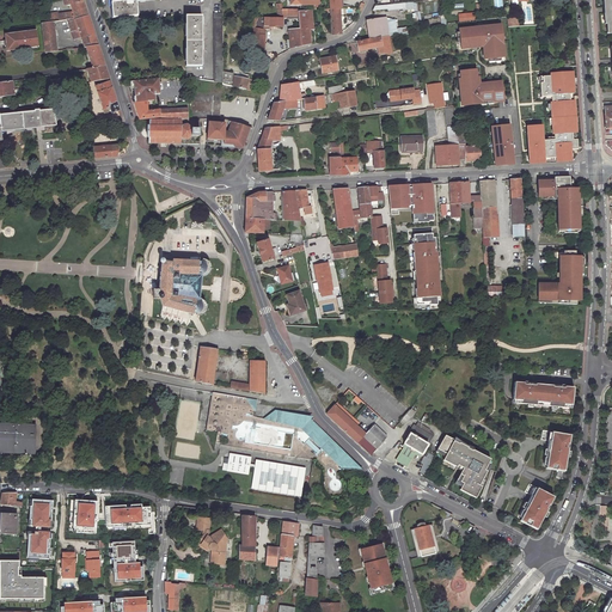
[(123,0),(110,0),(112,18),(138,16),(136,1),(144,0),(130,0),(132,0),(124,1),(123,0)]
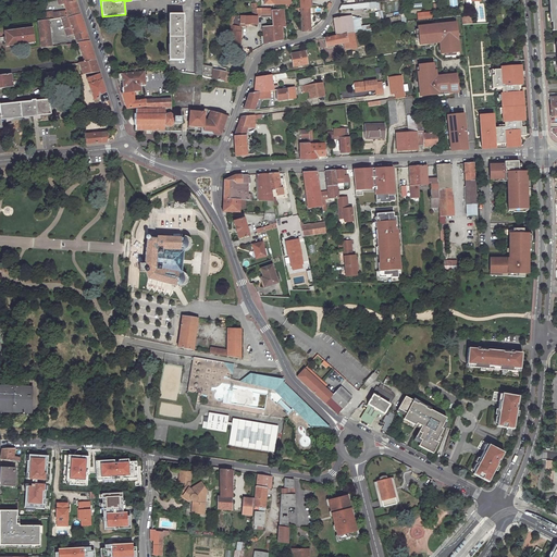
[(310,31),(309,7),(300,8),(302,32),(311,32),(310,31)]
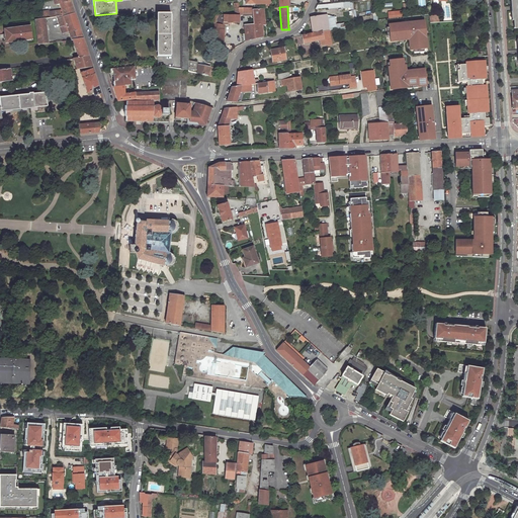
[(75,13),(73,7),(63,10),(64,15),(64,17),(75,13)]
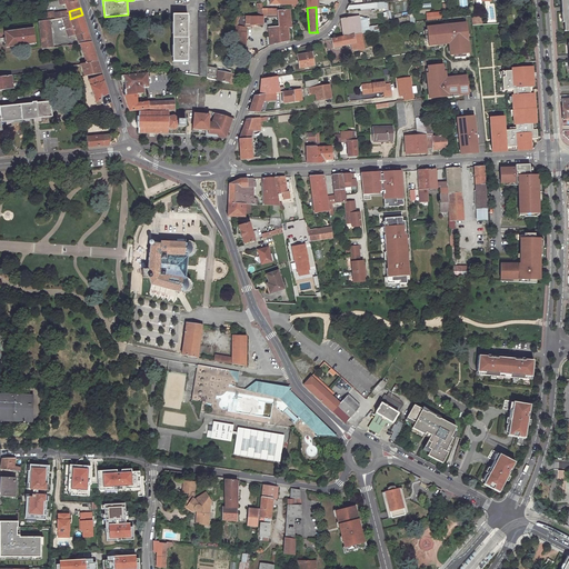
[(278,27),(287,26),(290,26),(289,11),(289,9),(276,10),(277,16),(277,22),(278,27)]
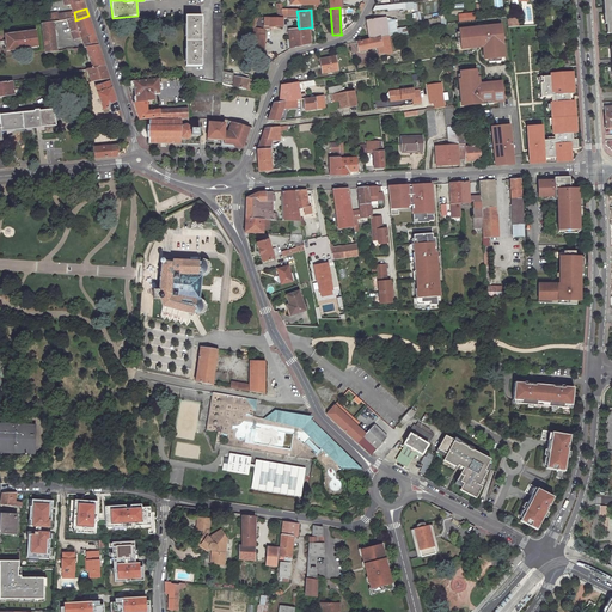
[(83,43),(96,40),(89,16),(75,20),(81,37),(83,43)]
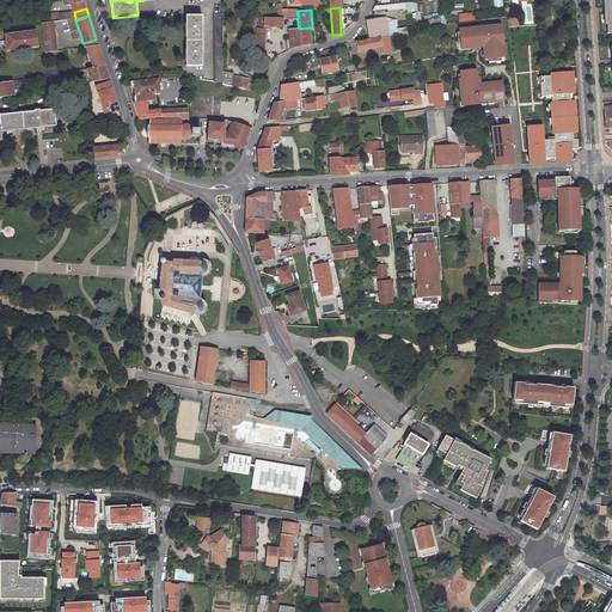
[(201,17),(185,17),(185,66),(202,66),(201,17)]
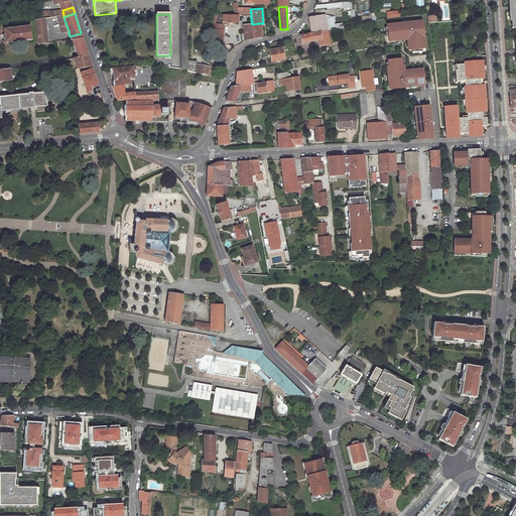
[(223,21),(223,22),(222,22),(222,24),(223,24),(227,25),(227,22),(238,22),(238,15),(223,14),(223,21)]
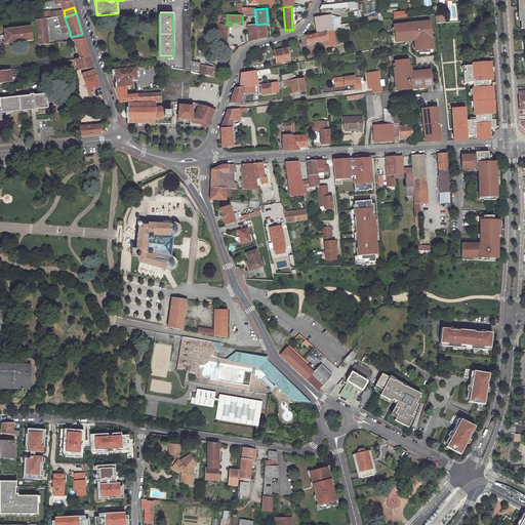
[(63,34),(70,32),(65,17),(65,15),(57,16),(63,34)]
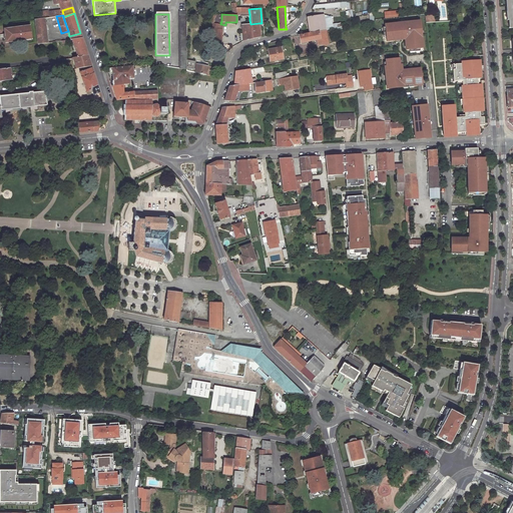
[(323,15),(315,16),(318,32),(319,31),(326,30),(323,15)]
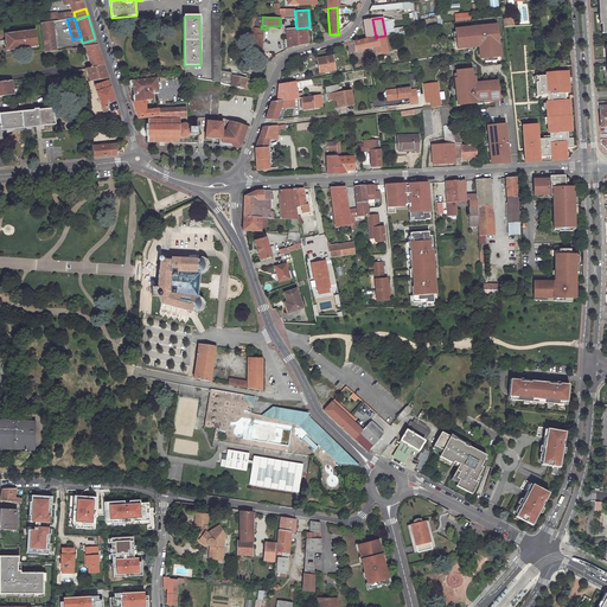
[(376,38),(372,19),(364,20),(366,39),(376,38)]
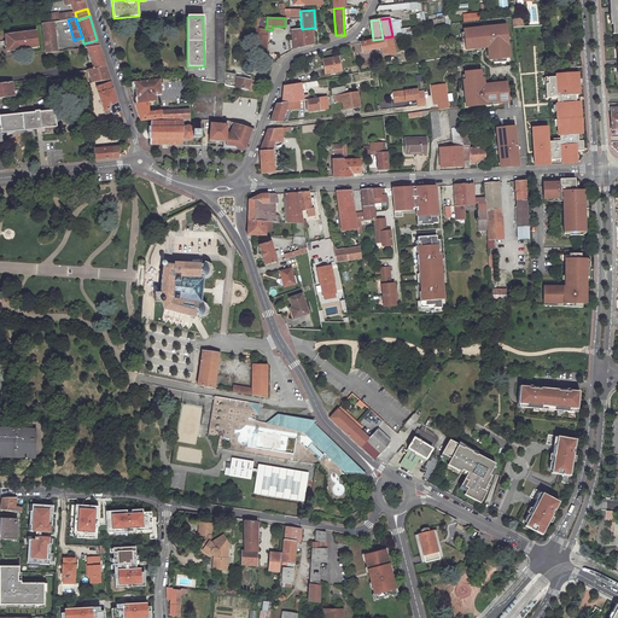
[(42,23),(44,34),(44,38),(46,52),(58,51),(53,22),(50,22),(42,23)]
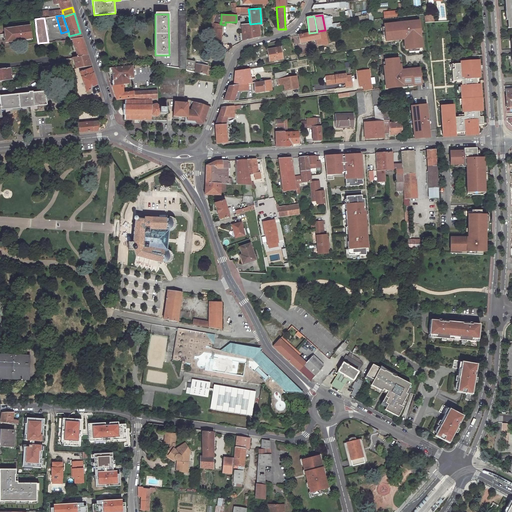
[(240,33),(240,35),(240,40),(242,40),(242,41),(251,39),(250,24),(249,20),(246,20),(247,24),(241,25),(241,33),(240,33)]
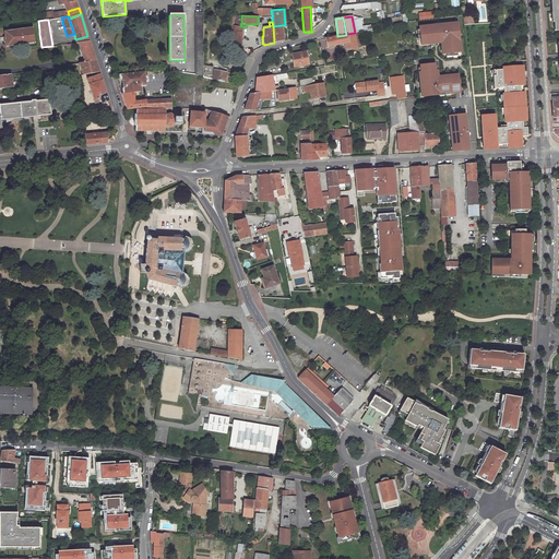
[(458,22),(419,26),(421,44),(441,42),(442,52),(461,50),(458,22)]
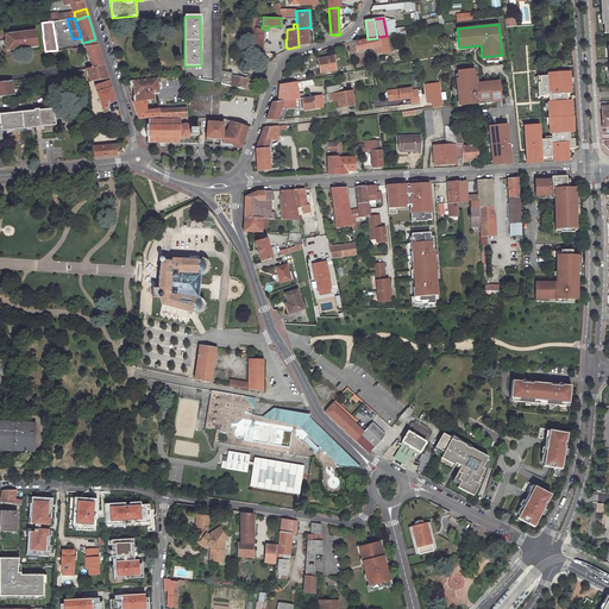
[(262,29),(261,29),(252,27),(251,49),(257,49),(256,51),(262,51),(263,36),(262,36),(263,29),(262,29)]
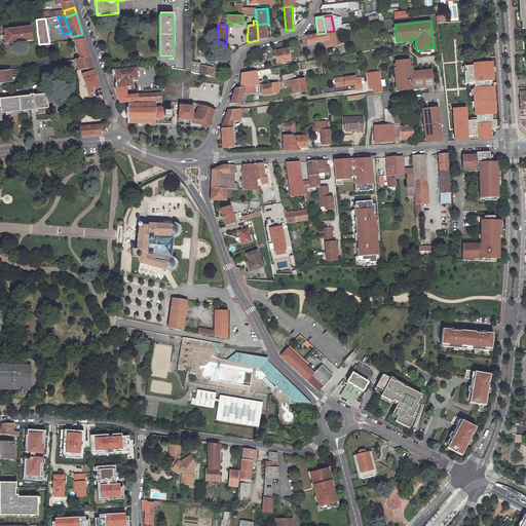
[(258,40),(267,38),(265,24),(257,25),(258,40)]
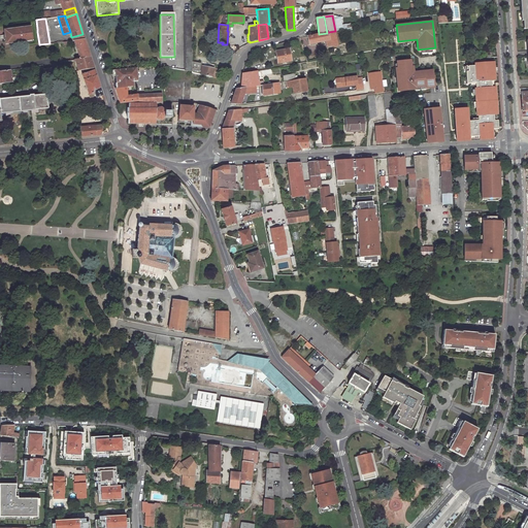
[(30,27),(3,30),(5,43),(32,40),(30,27)]
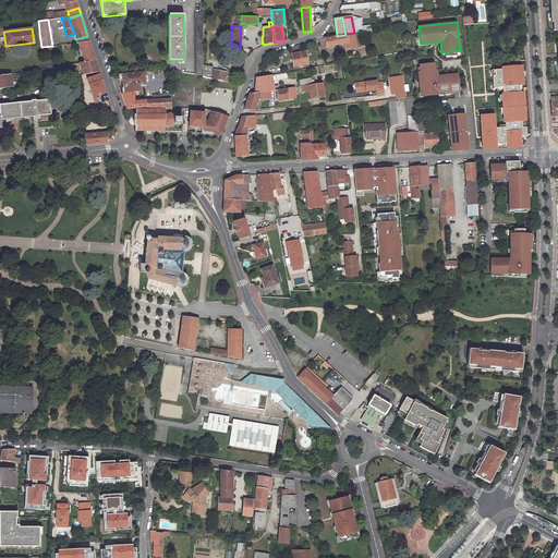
[(348,44),(344,44),(347,51),(356,48),(354,33),(347,34),(348,44)]
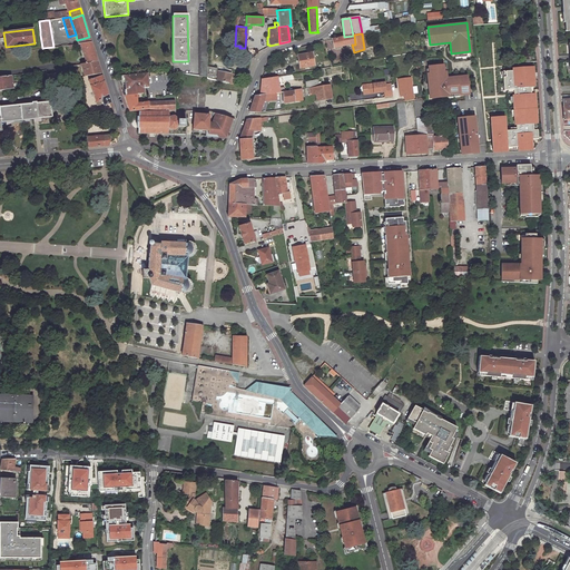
[(331,39),(334,48),(352,45),(355,45),(354,35),(353,36),(344,37),(331,39)]
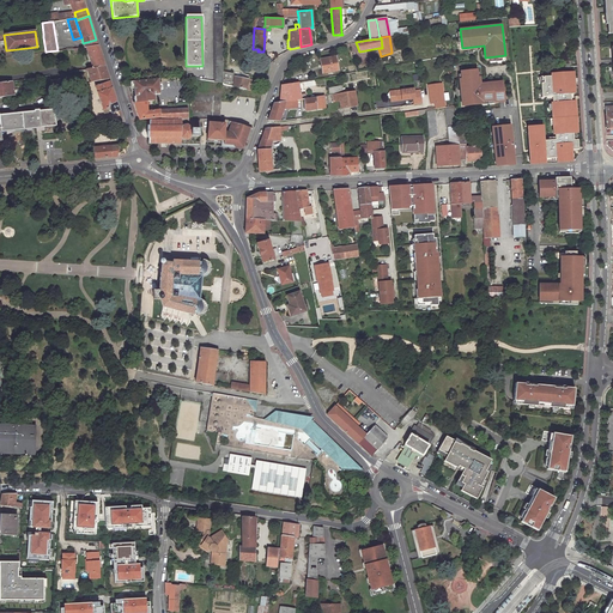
[(104,66),(99,52),(87,53),(92,68),(104,66)]
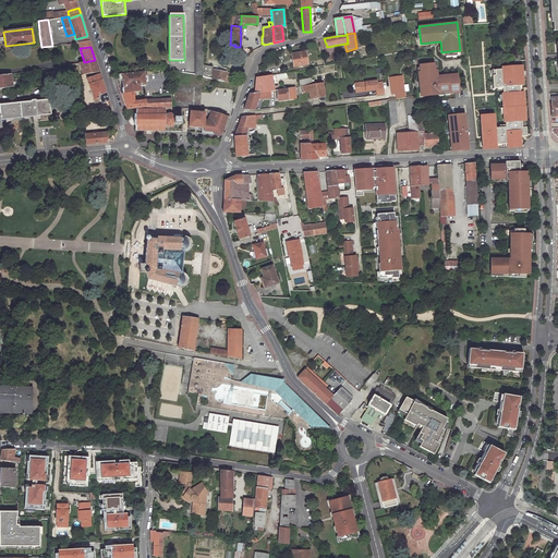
[(306,51),(292,53),(294,67),(308,64),(306,51)]
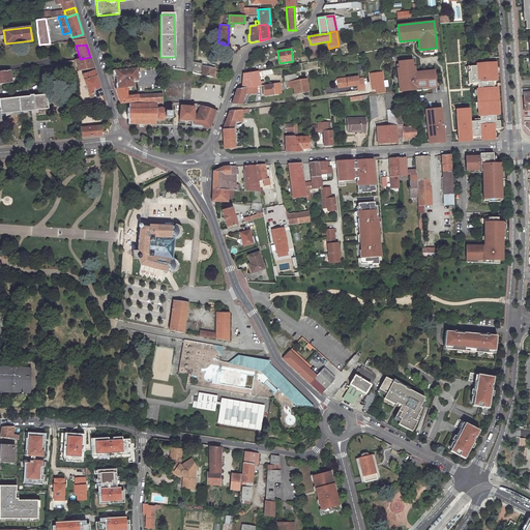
[(80,59),(76,60),(79,70),(94,68),(90,57),(80,59)]
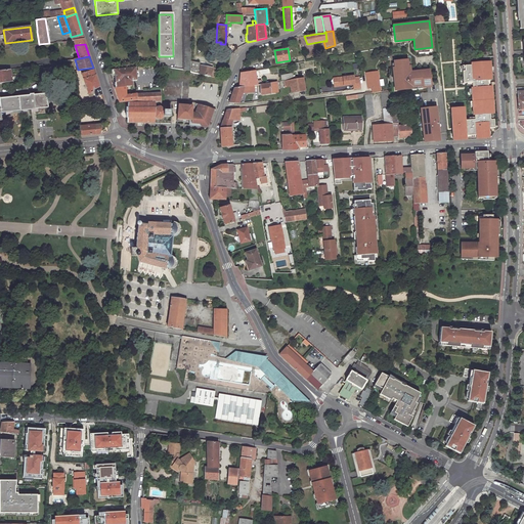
[(407,60),(393,61),(394,68),(392,68),(394,91),(431,87),(429,70),(410,72),(410,67),(407,67),(407,60)]
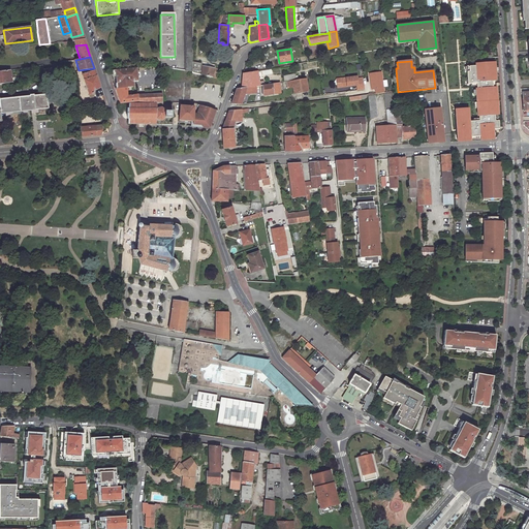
[(200,65),(200,64),(192,62),(192,70),(192,71),(213,75),(213,73),(216,74),(218,73),(219,71),(217,69),(200,65)]
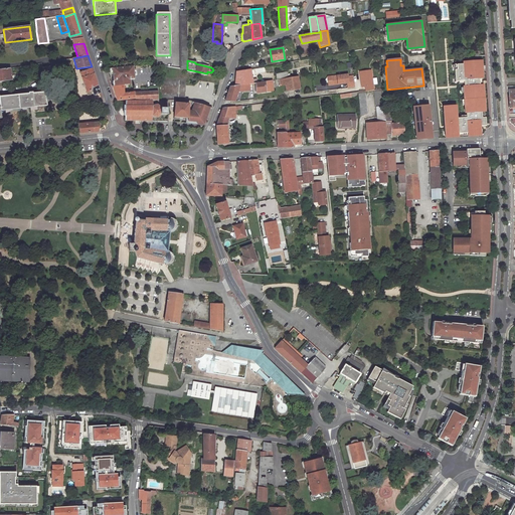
[(444,110),(446,137),(459,136),(459,135),(459,134),(469,133),(469,135),(469,136),(477,136),(477,132),(480,132),(480,126),(483,126),(486,126),(485,117),(484,117),(483,117),(482,111),(484,111),(485,111),(484,103),(483,103),(482,103),(481,91),(482,91),(483,91),(483,84),(482,84),(481,84),(480,81),(480,77),(481,77),(483,77),(481,60),(463,61),(463,63),(454,64),(455,81),(458,80),(464,80),(464,82),(464,86),(463,86),(463,87),(464,93),(464,99),(464,105),(465,113),(466,113),(466,117),(460,118),(457,118),(456,107),(451,108),(451,105),(446,106),(446,110),(444,110)]
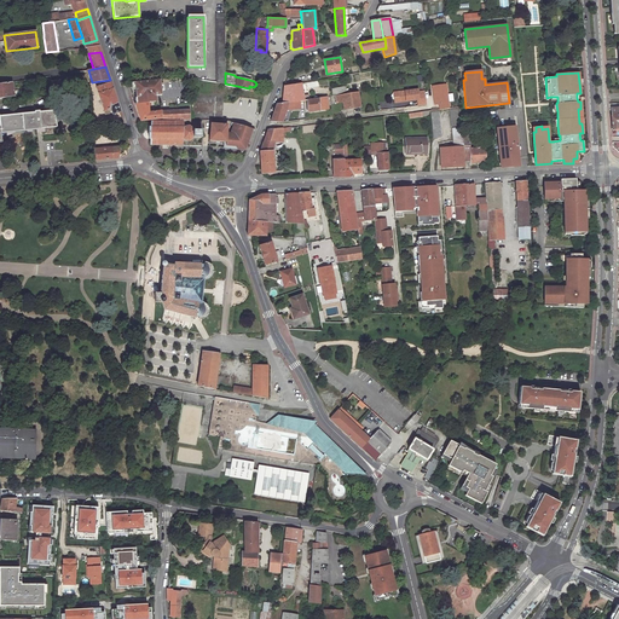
[(52,90),(62,87),(61,80),(51,81),(52,90)]
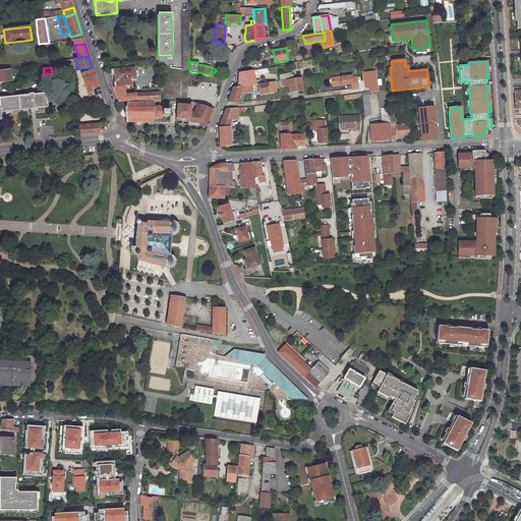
[(113,89),(118,102),(127,101),(136,100),(160,101),(160,95),(136,94),(128,95),(126,95),(126,93),(125,87),(131,87),(130,81),(135,81),(134,68),(107,70),(112,83),(114,83),(116,82),(117,88),(114,88),(113,89)]
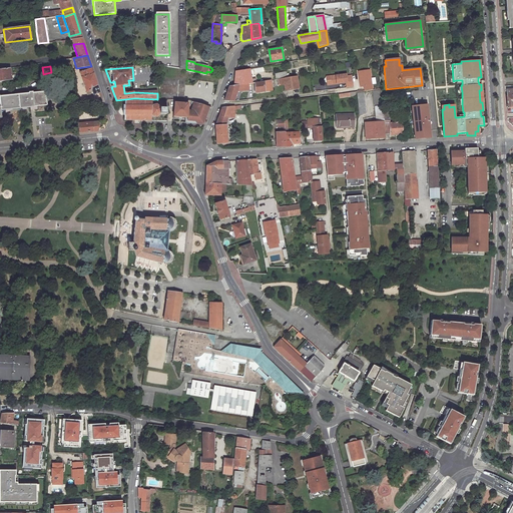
[(9,68),(0,69),(0,80),(19,78),(19,73),(14,74),(11,74),(9,68)]
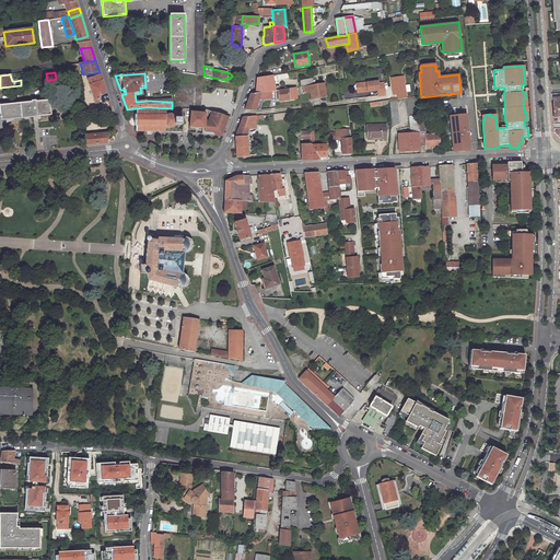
[(100,74),(88,79),(94,101),(100,98),(102,103),(108,101),(100,74)]
